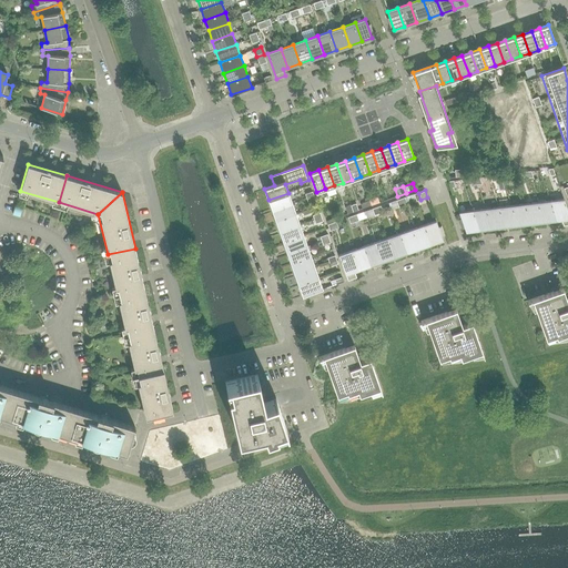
[(288,193),(269,200),(272,211),(292,203),(288,193)]
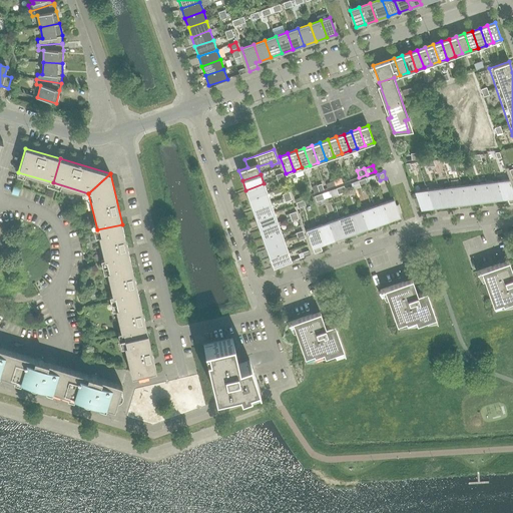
[(507,198),(509,203),(512,202),(512,190),(509,179),(497,181),(503,198),(507,198)]
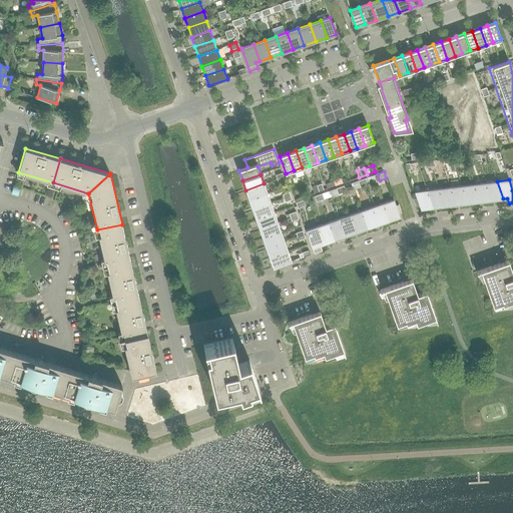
[(491,200),(503,198),(497,181),(485,182),(491,200)]
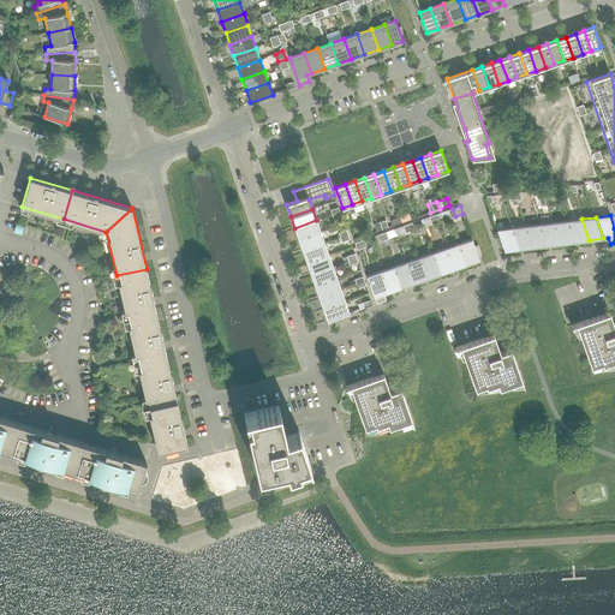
[(581,219),(580,220),(568,221),(575,242),(589,240),(581,219)]
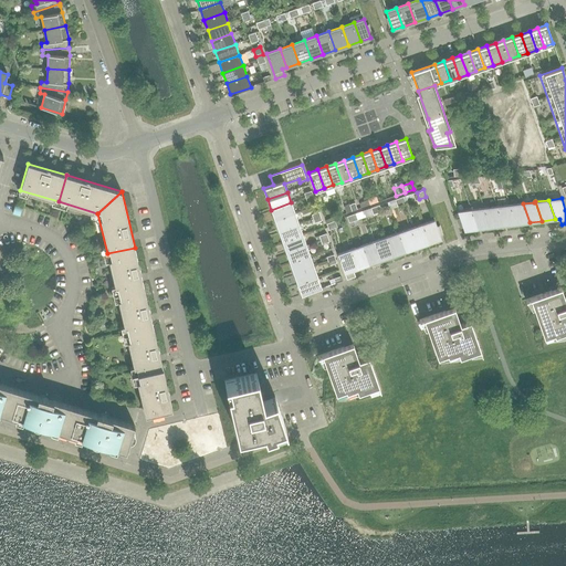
[(295,213),(291,202),(271,210),(275,221),(295,213)]
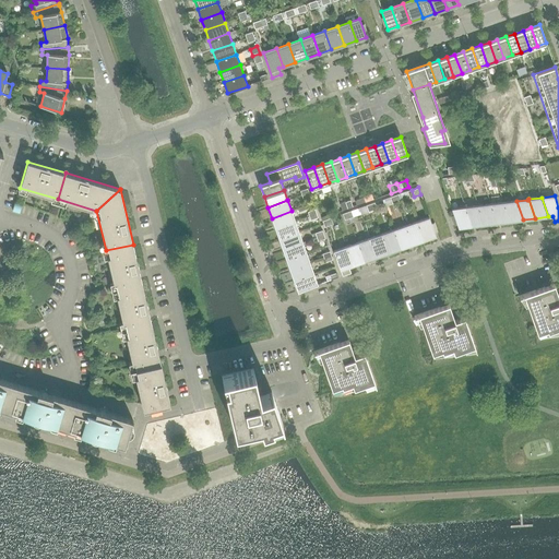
[(510,222),(523,219),(516,201),(503,202),(510,222)]
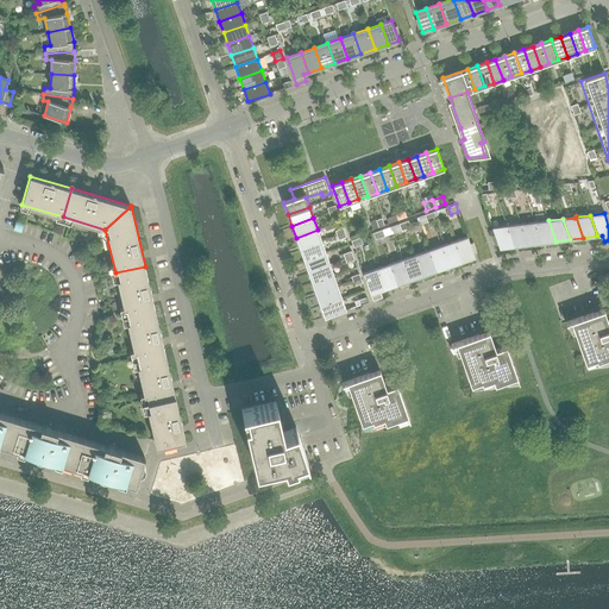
[(541,243),(556,242),(548,220),(534,223),(541,243)]
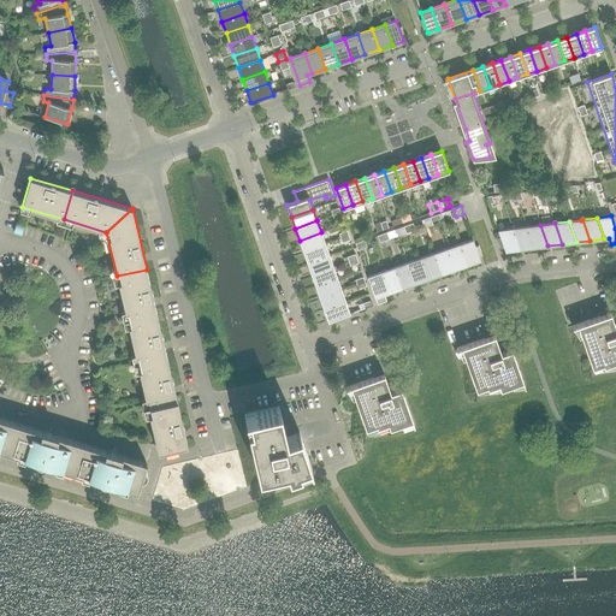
[(414,231),(412,224),(403,227),(406,234),(414,231)]
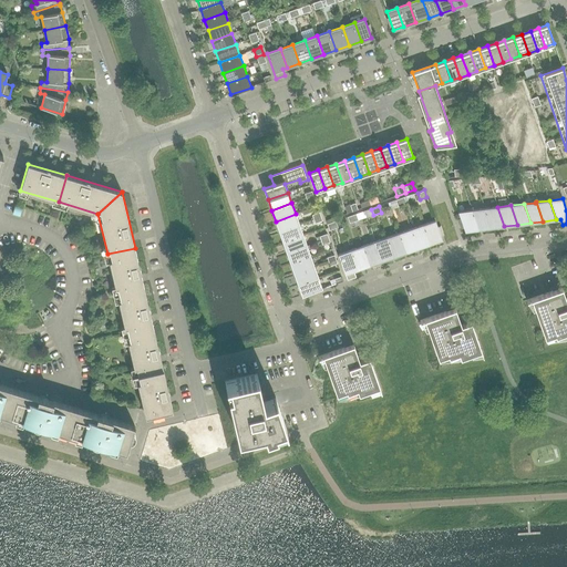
[(20,216),(22,209),(14,207),(12,214),(20,216)]
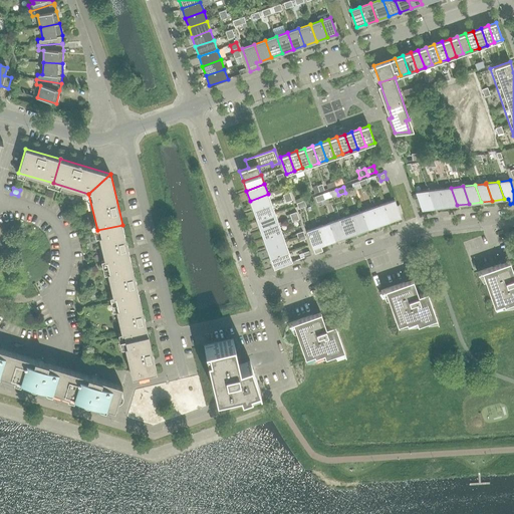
[(446,207),(457,205),(451,188),(440,189),(446,207)]
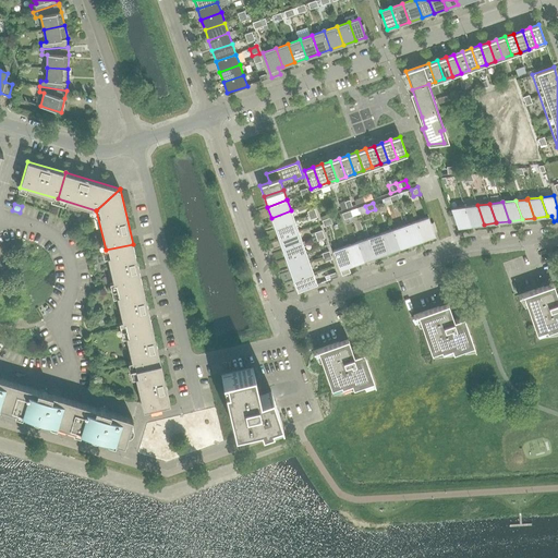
[(477,205),(468,206),(464,207),(471,226),(484,225),(477,205)]
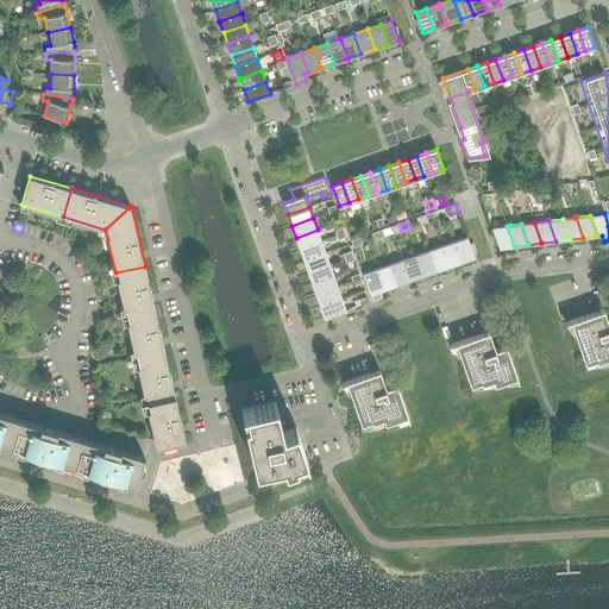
[(491,236),(495,246),(498,245),(500,249),(514,246),(507,226),(493,227),(495,234),(491,236)]
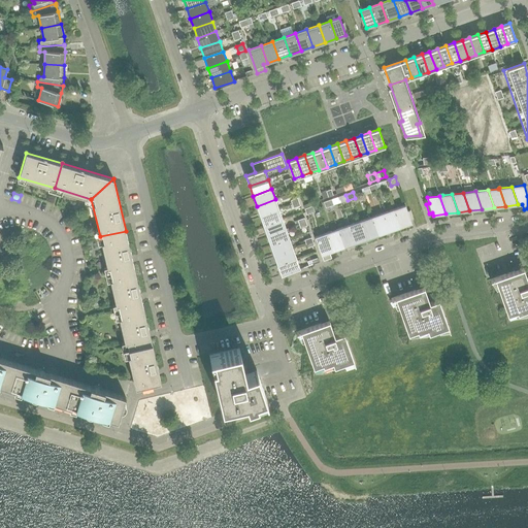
[(275,199),(257,206),(260,216),(278,209),(275,199)]
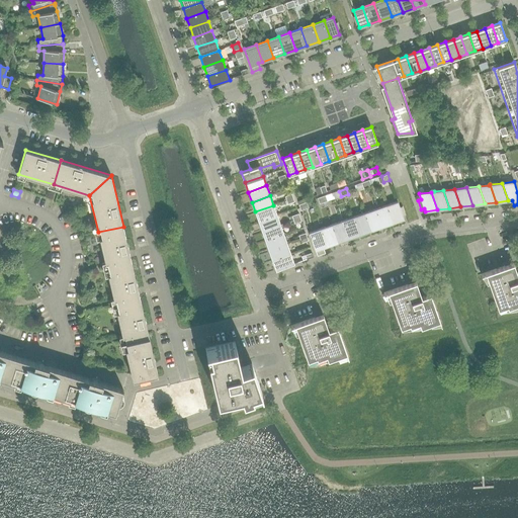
[(403,206),(400,207),(398,201),(386,205),(393,223),(404,219),(403,217),(406,216),(403,206)]
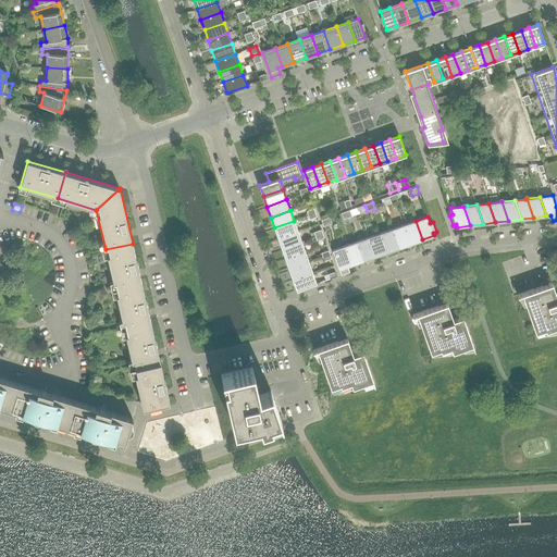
[(298,231),(294,221),(274,227),(277,238),(298,231)]
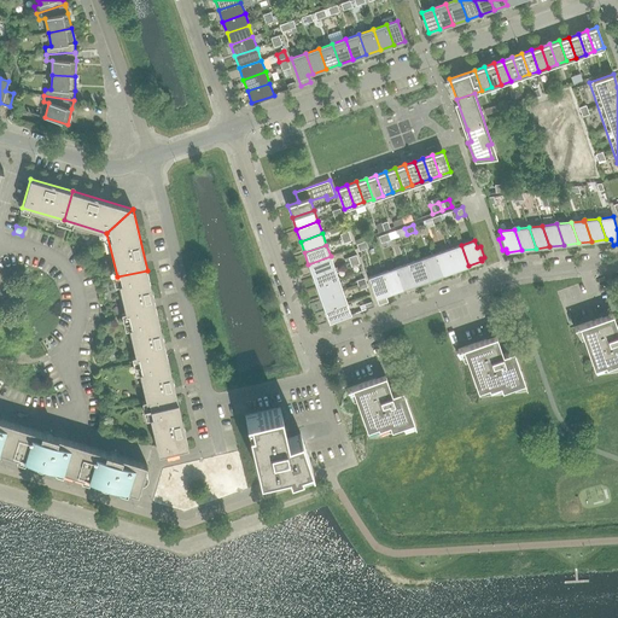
[(455,270),(468,266),(461,245),(448,250),(455,270)]
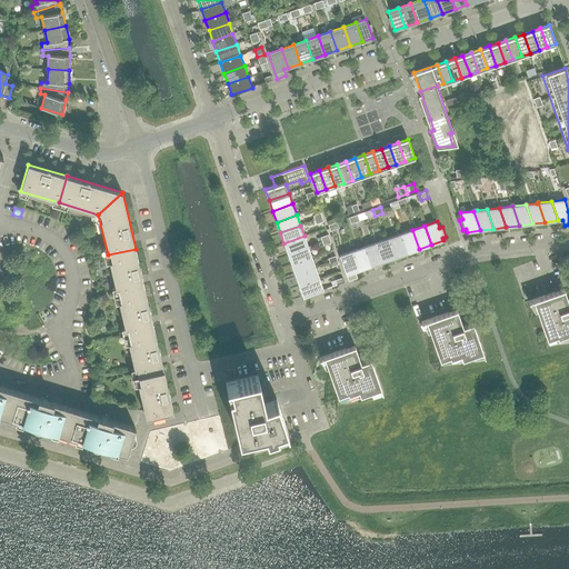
[(407,253),(419,249),(412,230),(400,235),(407,253)]
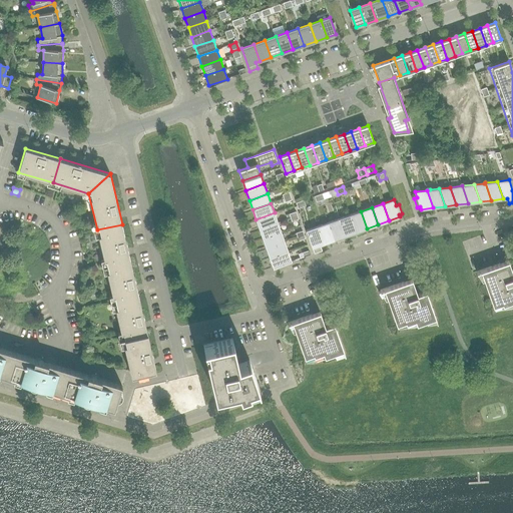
[(356,232),(367,228),(361,211),(350,215),(356,232)]
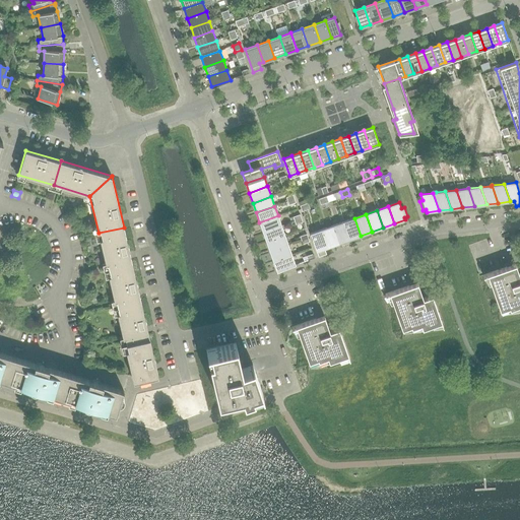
[(278,215),(259,222),(263,232),(281,225),(278,215)]
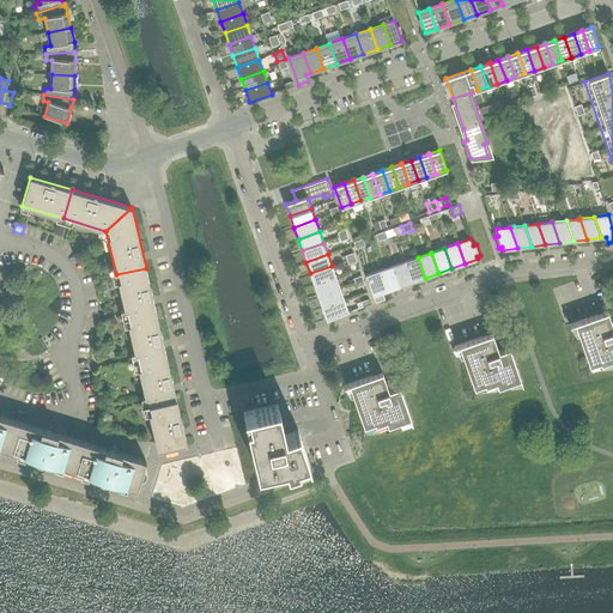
[(412,283),(425,278),(418,258),(405,261),(412,283)]
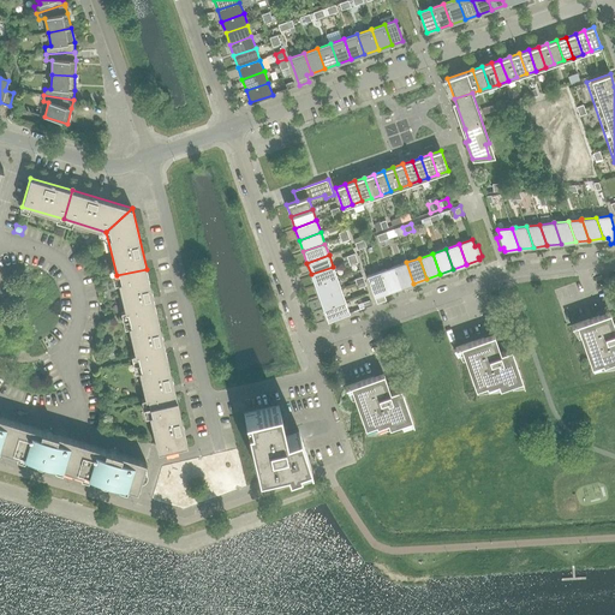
[(400,287),(413,284),(406,262),(393,267),(400,287)]
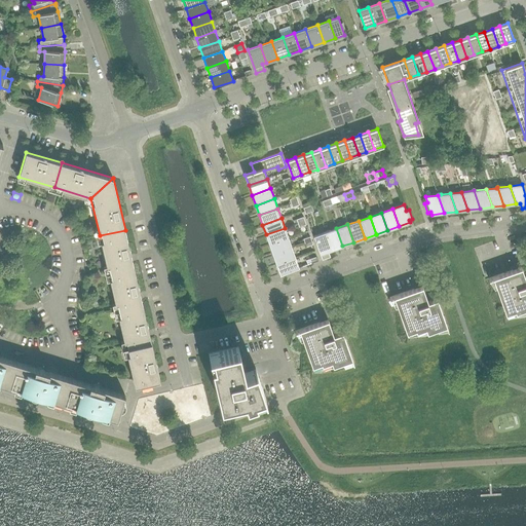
[(288,238),(285,228),(266,234),(269,245),(288,238)]
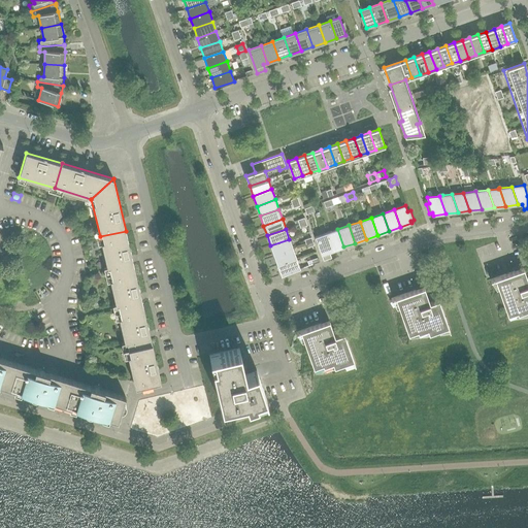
[(332,251),(343,246),(337,229),(326,233),(332,251)]
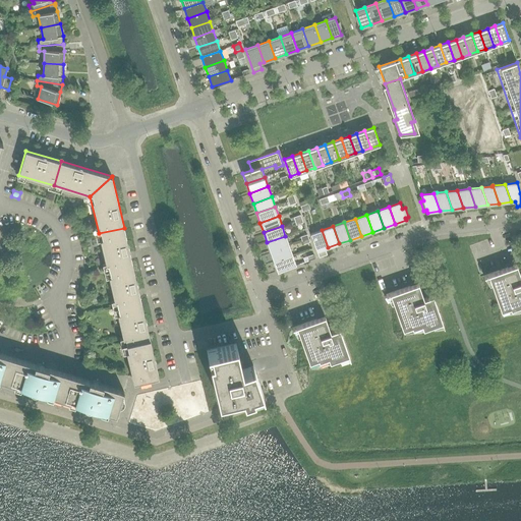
[(99,233),(108,271),(132,265),(124,228),(99,233)]
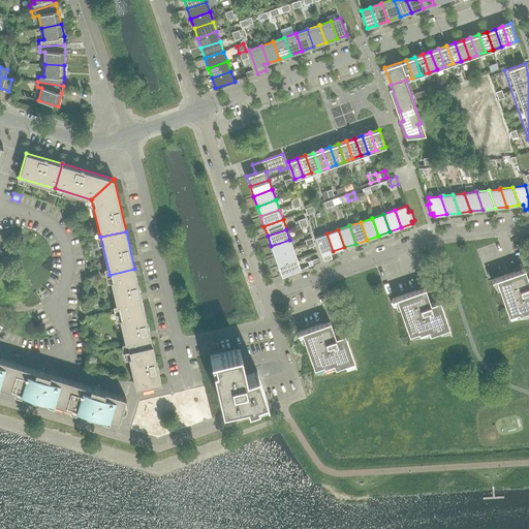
[(315,238),(323,261),(332,258),(330,252),(333,251),(327,234),(315,238)]
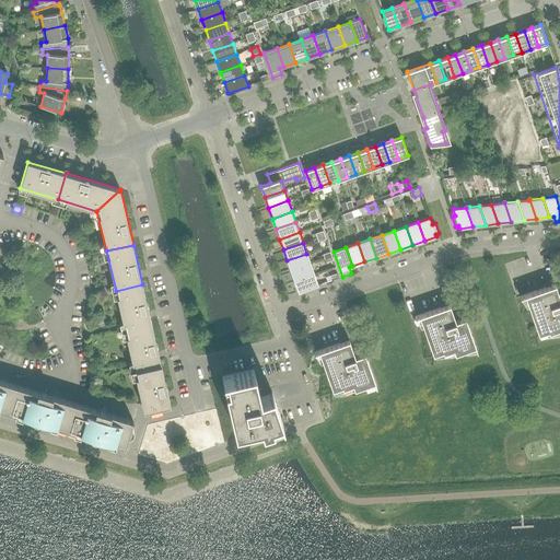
[(306,254),(287,260),(291,271),(311,264),(306,254)]
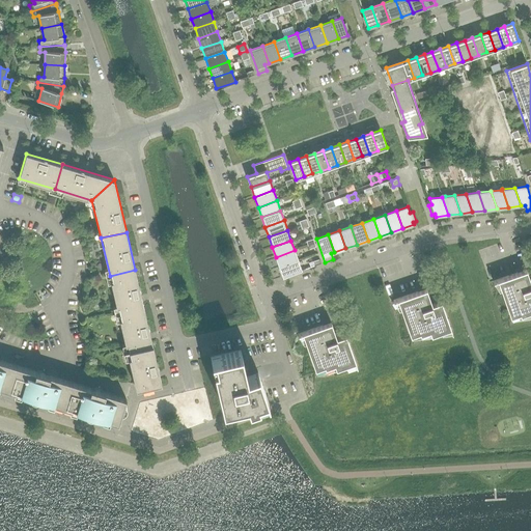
[(298,260),(295,250),(276,257),(279,267),(298,260)]
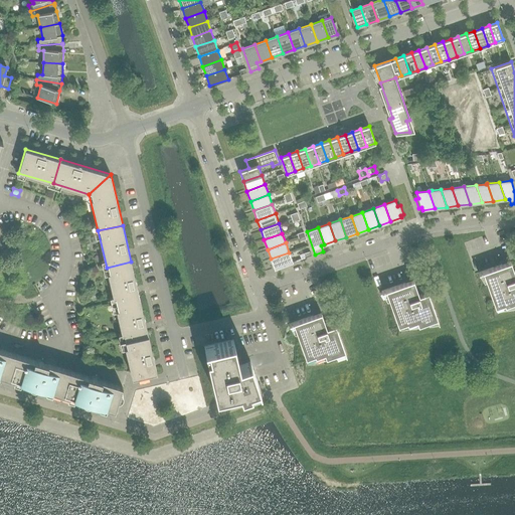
[(293,263),(289,252),(271,259),(274,269),(293,263)]
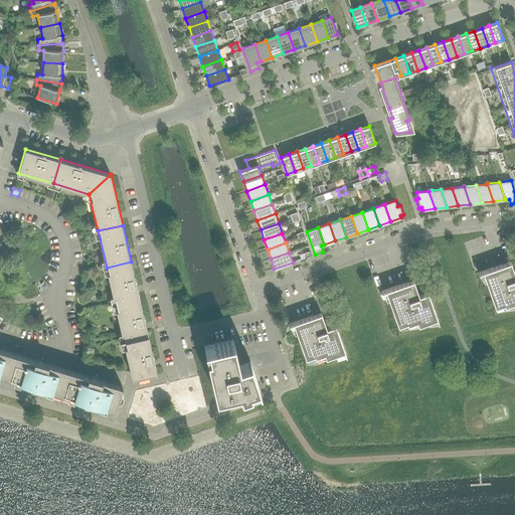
[(140,298),(131,262),(107,268),(115,304),(140,298)]
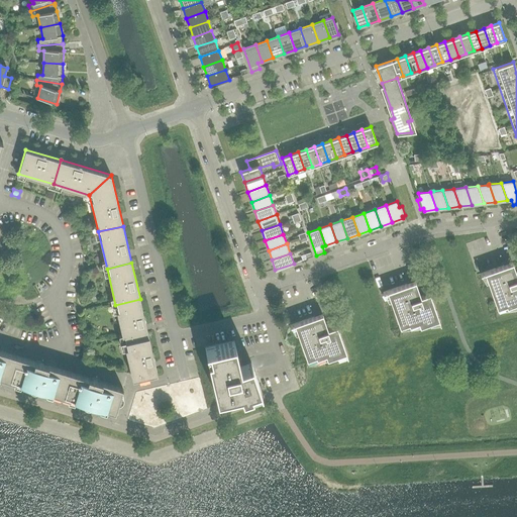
[(516,275),(512,263),(484,273),(497,308),(506,305),(506,307),(516,304),(516,308),(516,307),(516,275)]
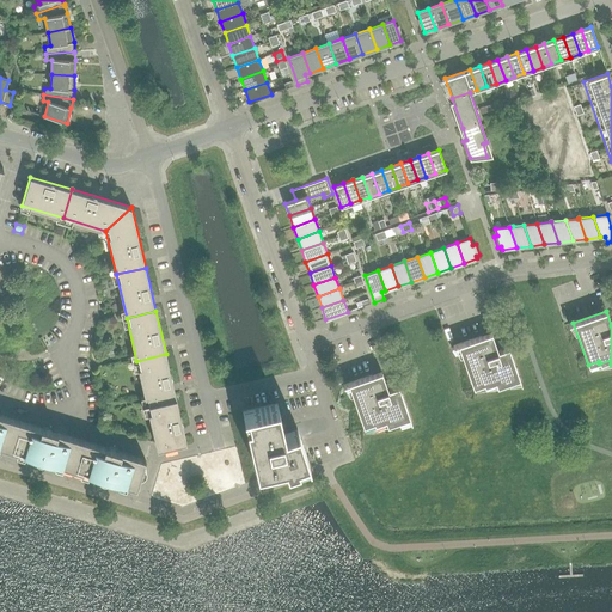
[(521,384),(508,347),(497,350),(491,332),(458,344),(473,387),(484,384),(484,385),(495,381),(497,386),(508,383),(509,385),(521,384)]
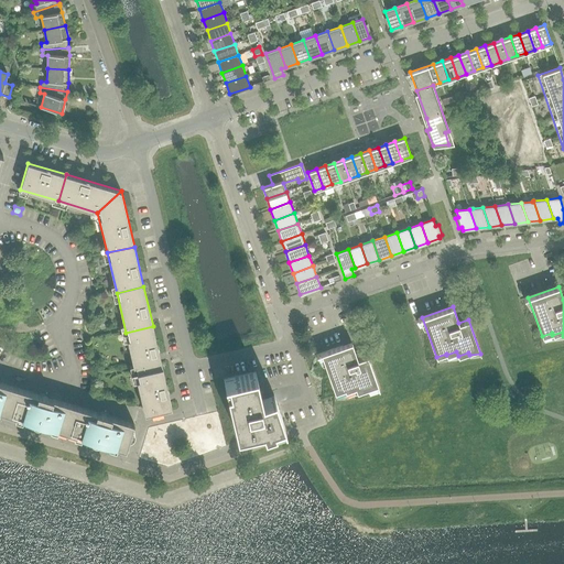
[(126,333),(136,373),(162,367),(153,326),(126,333)]
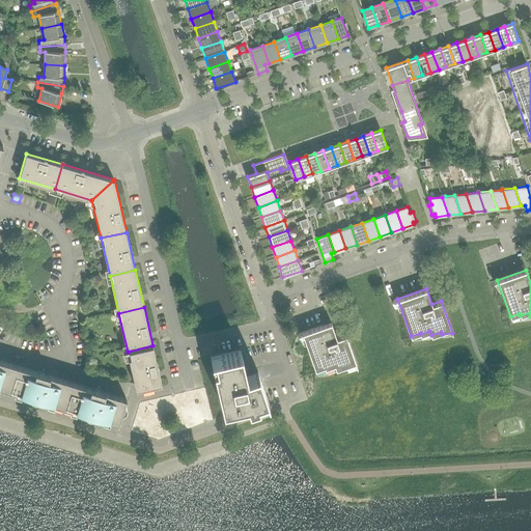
[(357,366),(345,335),(337,338),(331,323),(302,333),(315,369),(325,366),(325,368),(334,365),(336,369),(345,365),(346,367),(357,366)]
